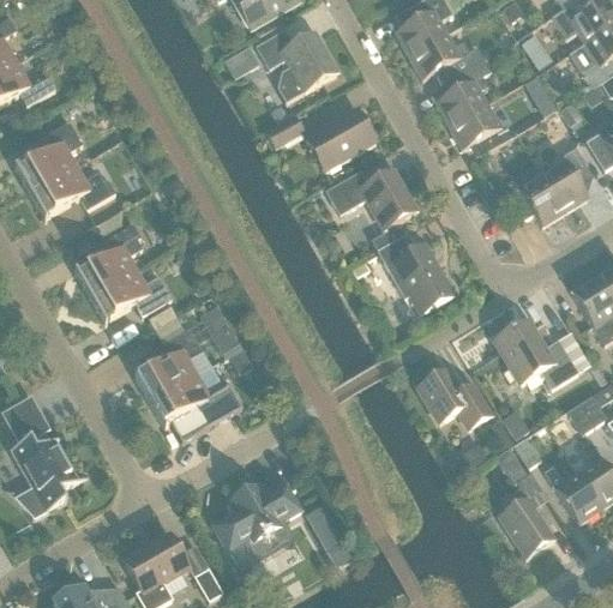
[(218,0),(236,0),(253,26),(295,1),(294,0),(218,0)]
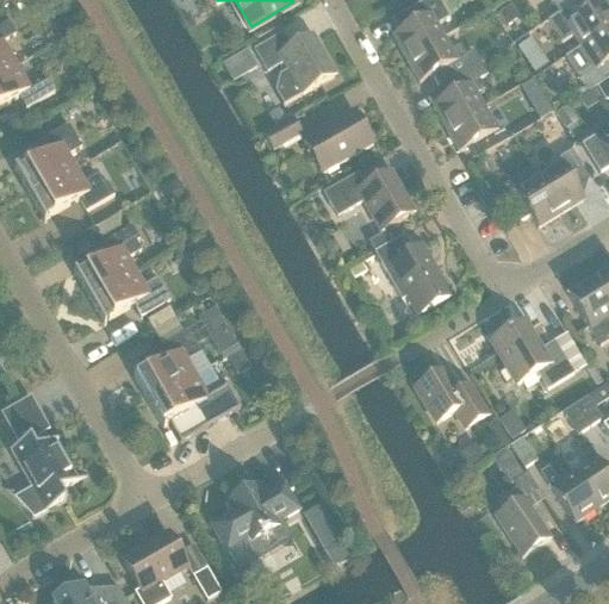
[(443,33),(436,20),(449,13),(441,0),(417,0),(403,8),(410,22),(392,31),(406,55),(443,33)]
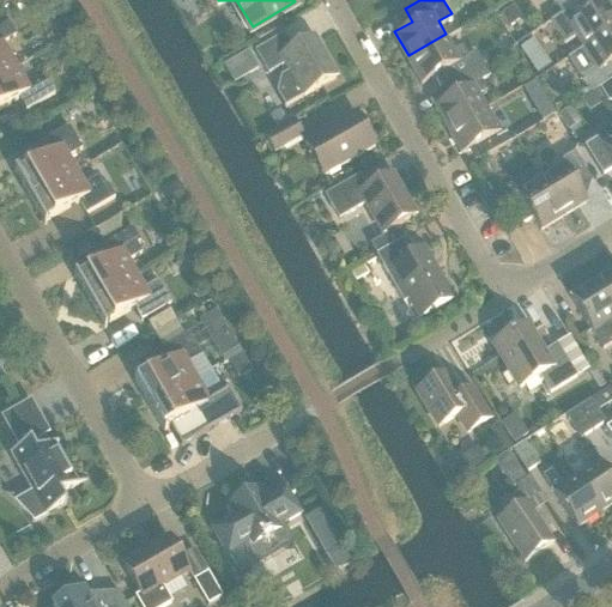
[(583,43),(611,24),(611,5),(607,0),(599,0),(593,4),(591,0),(576,0),(562,10),(563,10),(551,18),(564,38),(576,31),(583,43)]
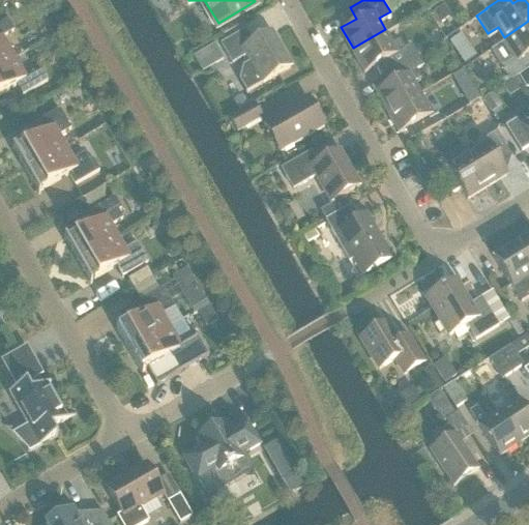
[(481,0),(486,8),(498,0),(481,0)]
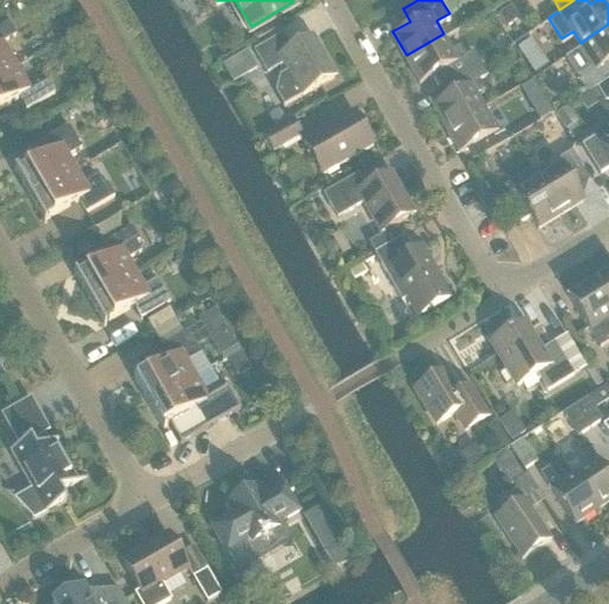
[(0,70),(16,62),(2,38),(16,31),(8,18),(0,23),(0,70)]
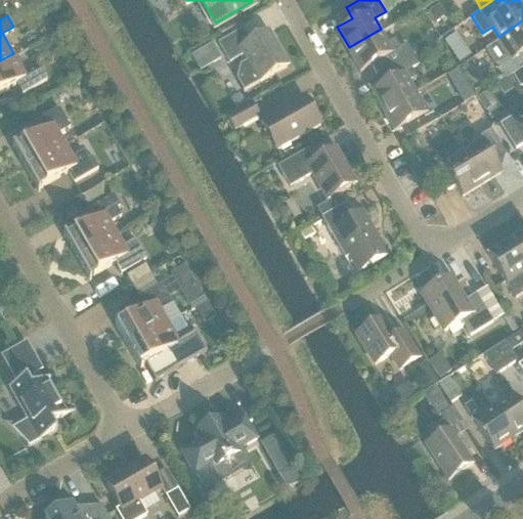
[(511,72),(522,63),(522,20),(498,37),(485,46),(496,62),(497,61),(507,75),(511,72)]
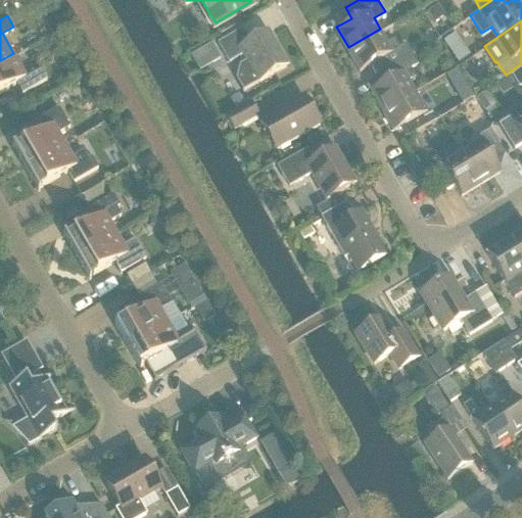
[(244,50),(249,58),(241,62),(239,75),(245,86),(287,62),(267,28),(250,38),(242,25),(218,39),(229,58),(244,50)]
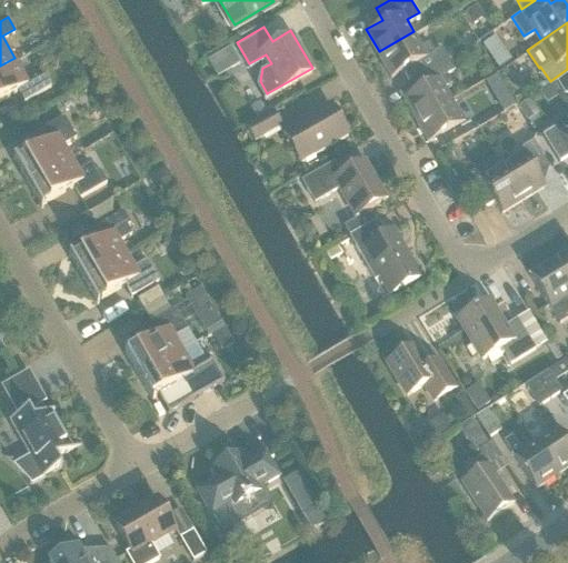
[(441,44),(435,48),(429,38),(421,43),(414,31),(379,51),(391,73),(404,67),(409,78),(448,56),(441,44)]
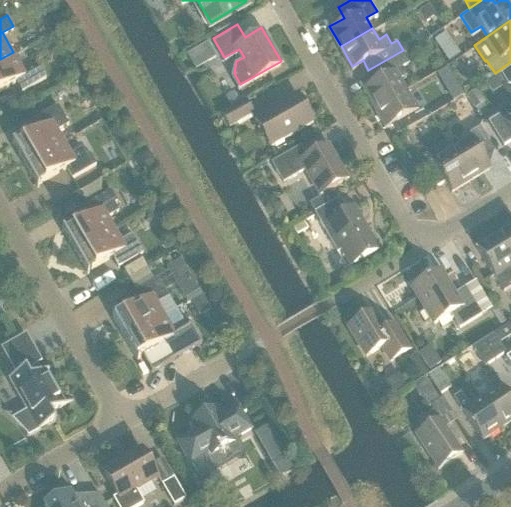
[(461,51),(447,29),(434,37),(449,59),(461,51)]
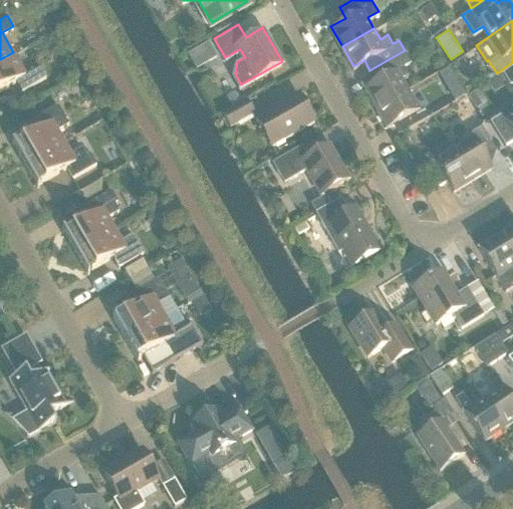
[(209,40),(190,50),(197,64),(217,54),(209,40)]
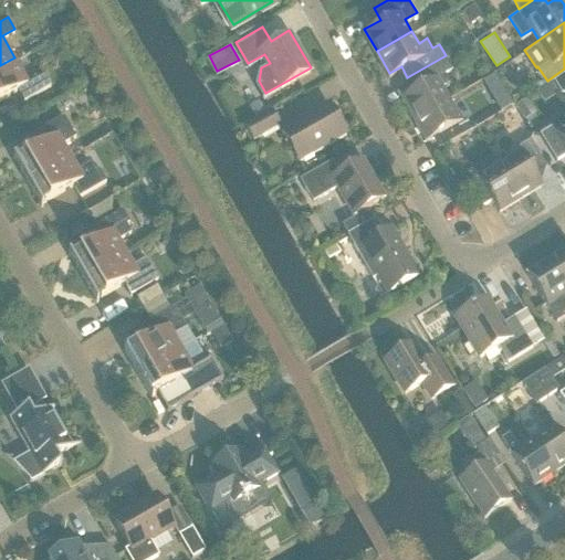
[(412,87),(401,94),(414,116),(449,95),(442,84),(450,80),(445,70),(451,65),(446,55),(407,77),(412,87)]
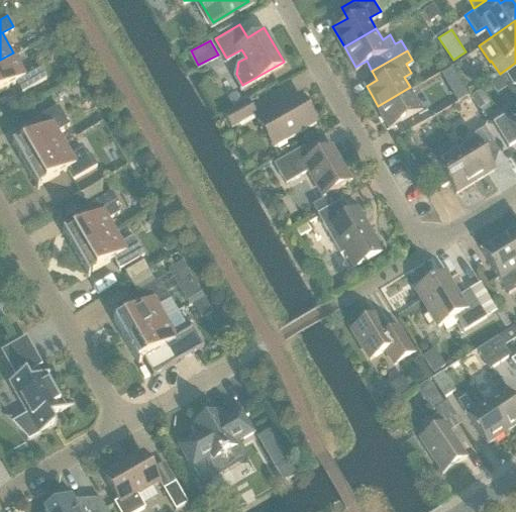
[(0,87),(16,79),(22,89),(46,75),(40,64),(25,73),(13,53),(0,60),(0,87)]
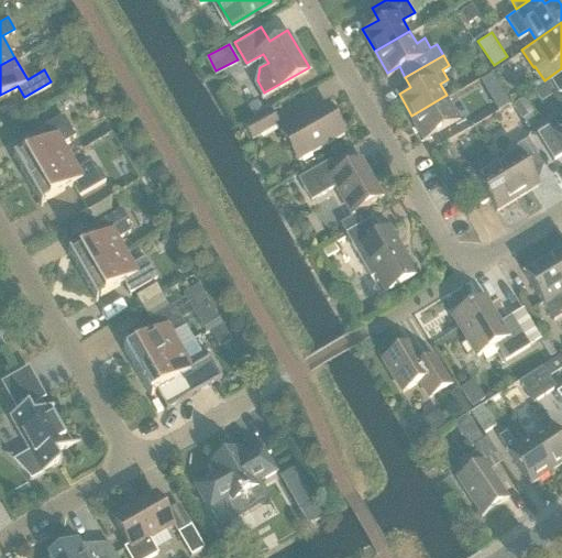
[(561,70),(552,77),(560,90),(561,89),(561,70)]
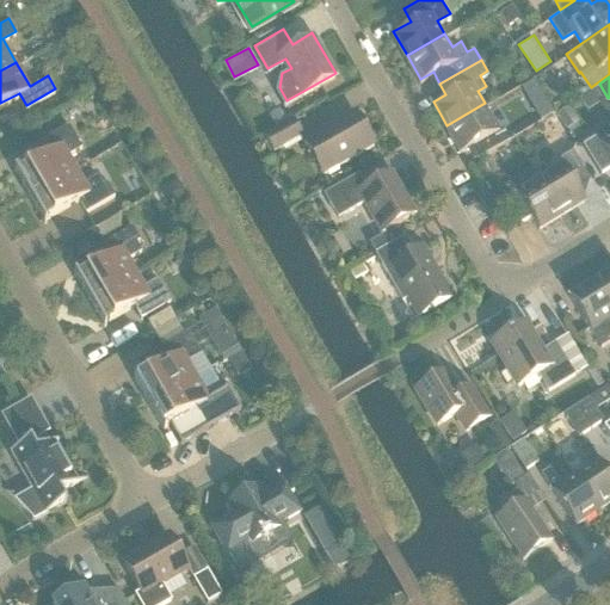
[(591,87),(580,93),(589,106),(604,97),(596,84),(591,87)]
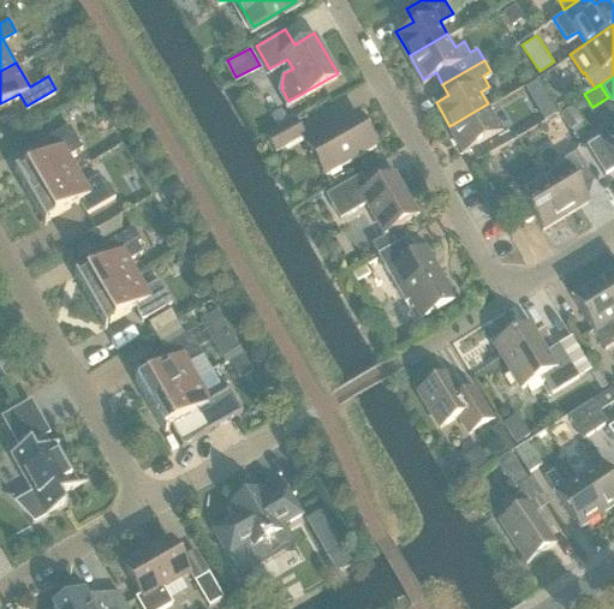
[(549,93),(536,101),(547,118),(560,109),(549,93)]
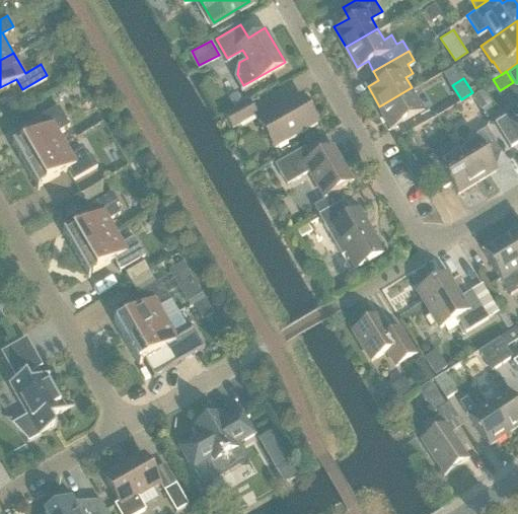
[(408,130),(433,116),(427,105),(423,107),(412,87),(379,106),(391,127),(401,121),(408,130)]
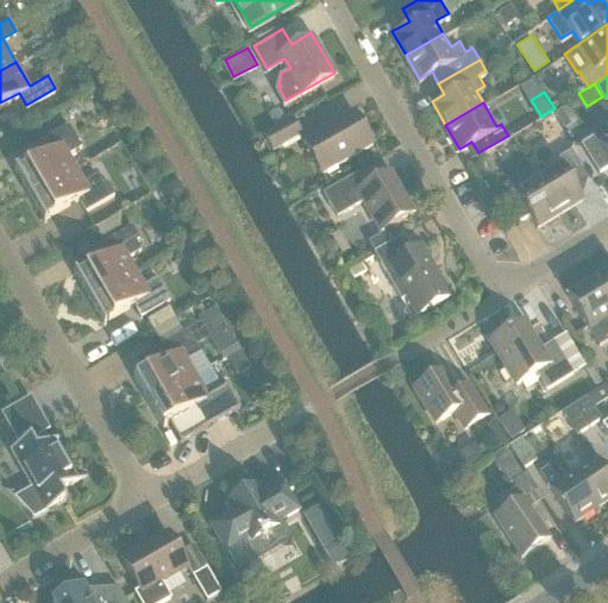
[(280,106),(270,111),(276,120),(284,115),(280,106)]
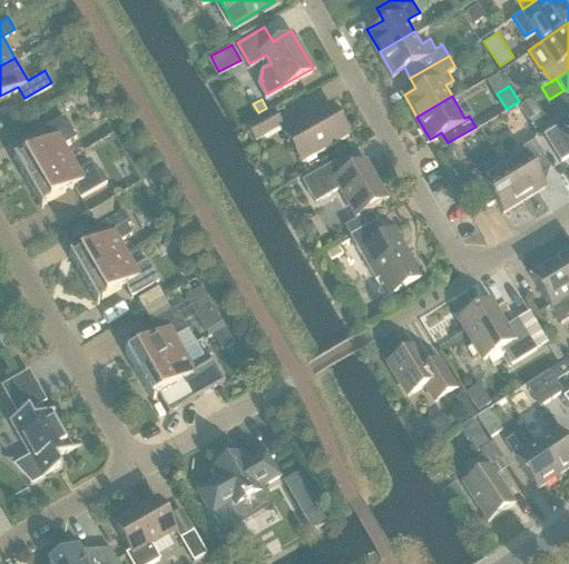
[(302,159),(349,131),(331,100),(284,128),(302,159)]
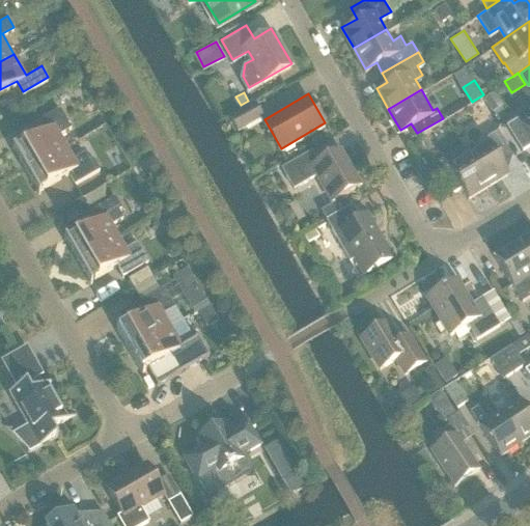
[(239,128),(263,114),(255,101),(231,114),(239,128)]
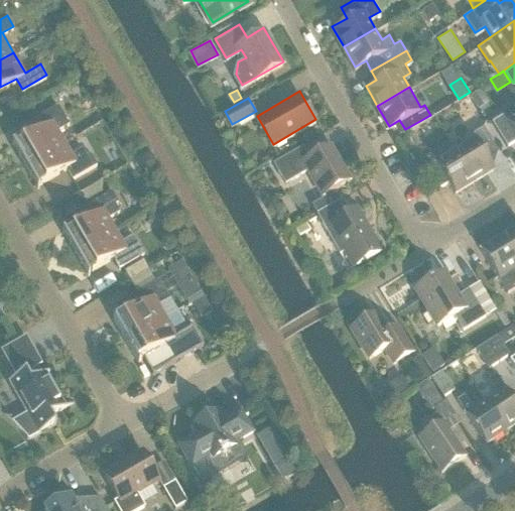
[(12,140),(25,162),(63,140),(57,128),(70,121),(58,102),(36,114),(42,125),(14,141),(13,139),(12,140)]
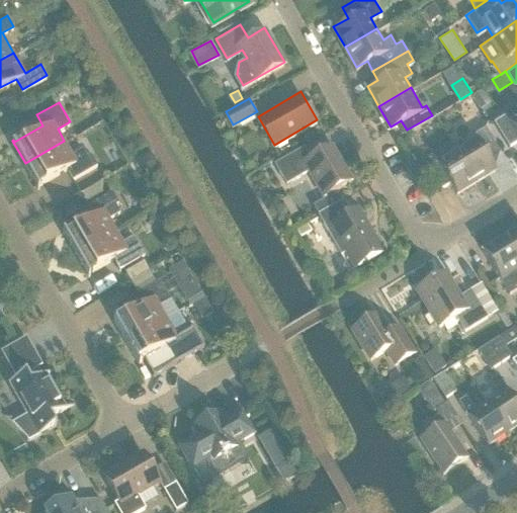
[(516,110),(507,116),(505,112),(494,118),(509,144),(516,140),(516,110)]
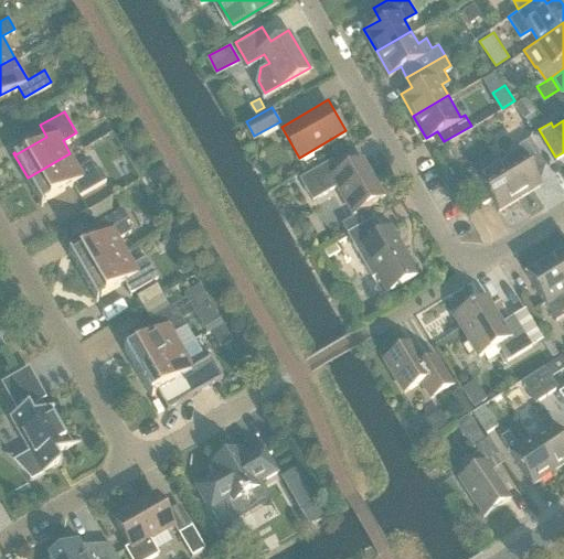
[(520,147),(499,160),(520,195),(542,181),(534,170),(546,163),(529,136),(517,142),(520,147)]
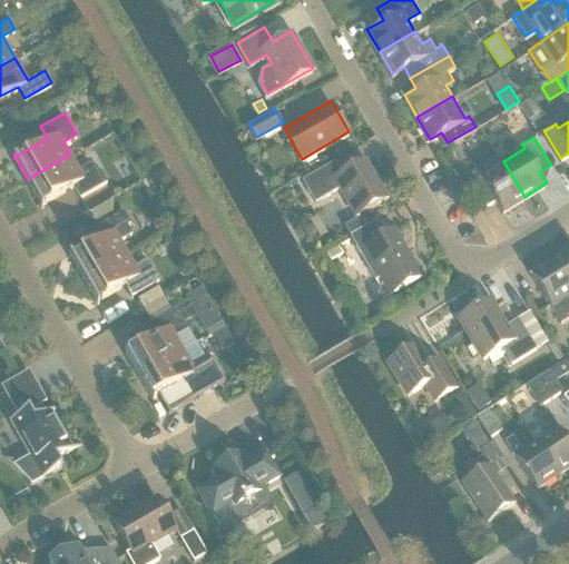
[(451,147),(442,152),(449,164),(458,158),(451,147)]
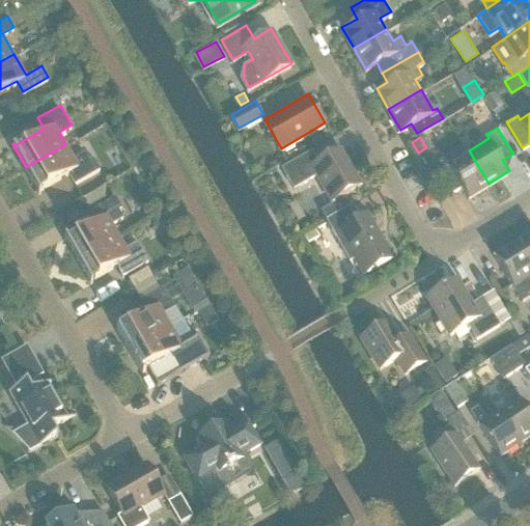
[(75,182),(100,167),(93,155),(89,157),(85,148),(73,156),(65,144),(26,167),(38,190),(40,190),(39,188),(68,170),(75,182)]
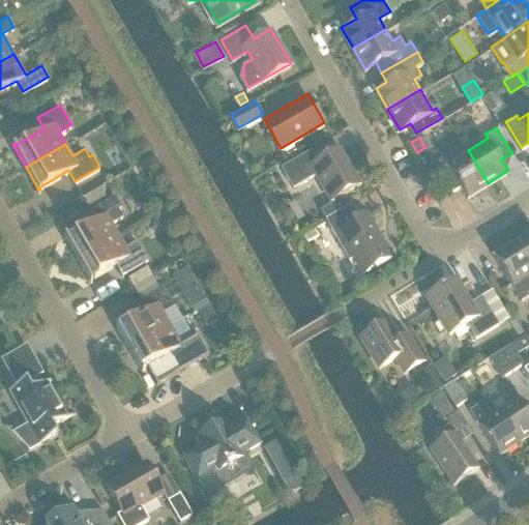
[(332,198),(359,182),(339,147),(317,159),(311,148),(282,165),(293,184),(317,171),(332,198)]
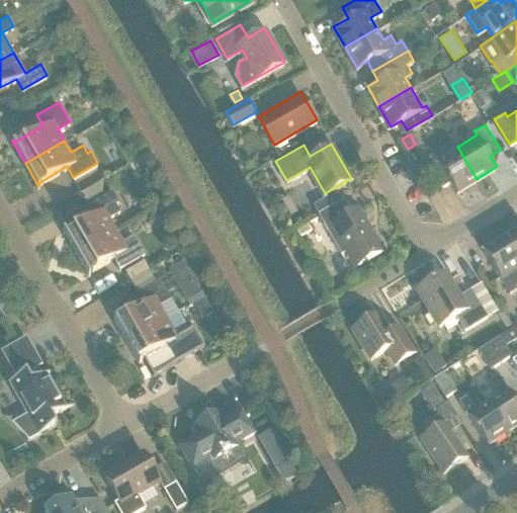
[(450,180),(457,191),(477,179),(457,147),(446,153),(442,146),(422,158),(439,186),(450,180)]
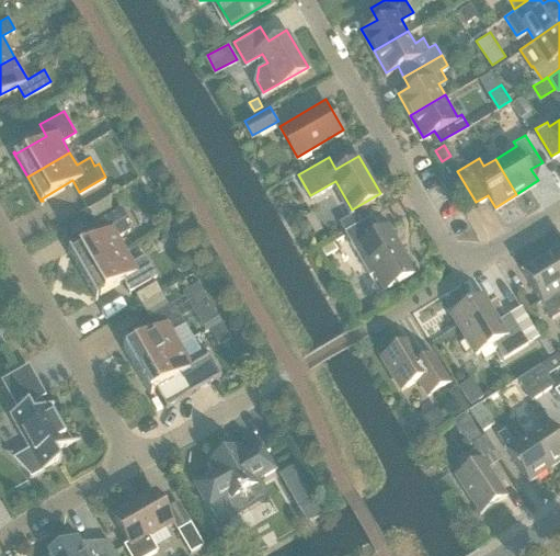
[(95,201),(88,205),(93,215),(101,211),(95,201)]
